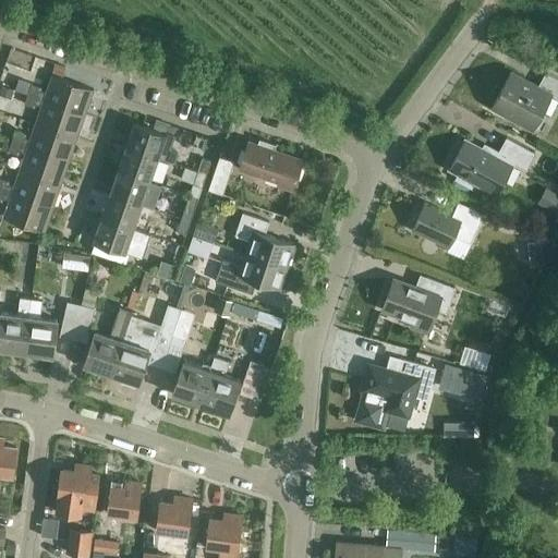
[(557,80),(544,72),(536,85),(510,71),(490,108),(531,130),(532,129),(534,130),(538,129),(544,118),(543,113),(541,112),(550,94),(557,98),(557,80)]
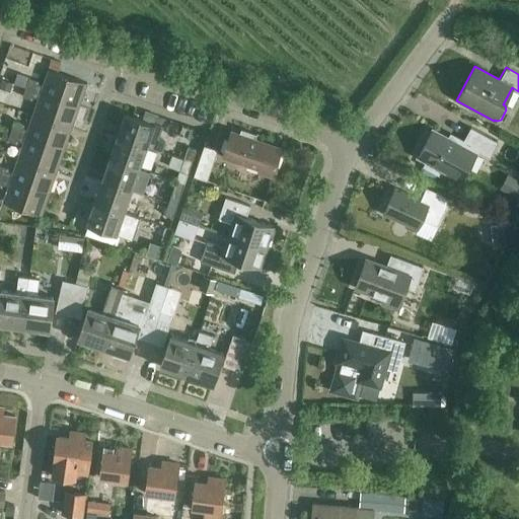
[(25,87),(78,105),(86,83),(48,70),(43,86),(36,84),(38,81),(28,78),(25,87)]
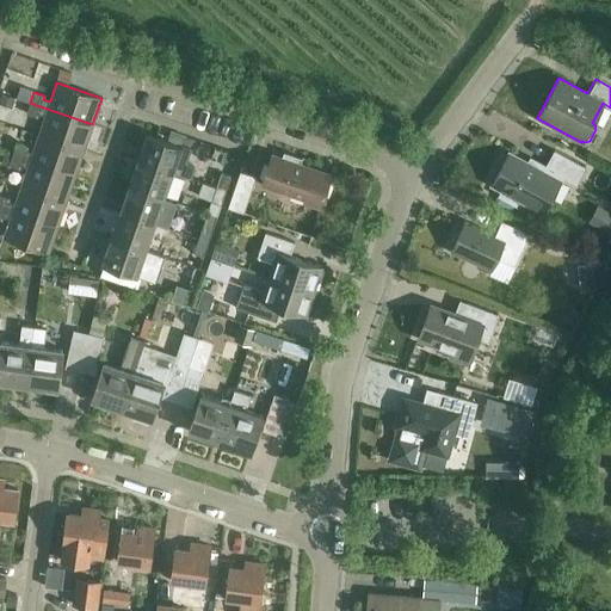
[(84,150),(92,124),(30,103),(25,113),(37,117),(38,115),(44,116),(38,135),(84,150)]
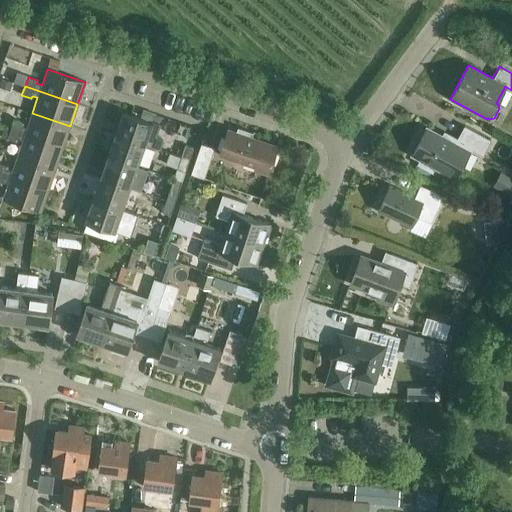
[(0,99),(6,101),(10,90),(0,87),(0,99)]
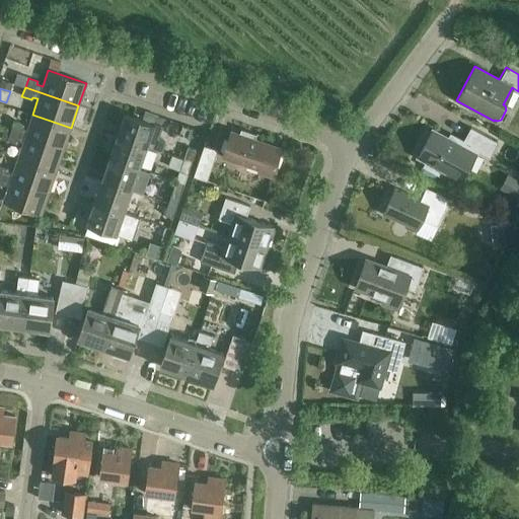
[(117,136),(145,146),(158,150),(160,141),(148,137),(153,124),(124,114),(117,136)]
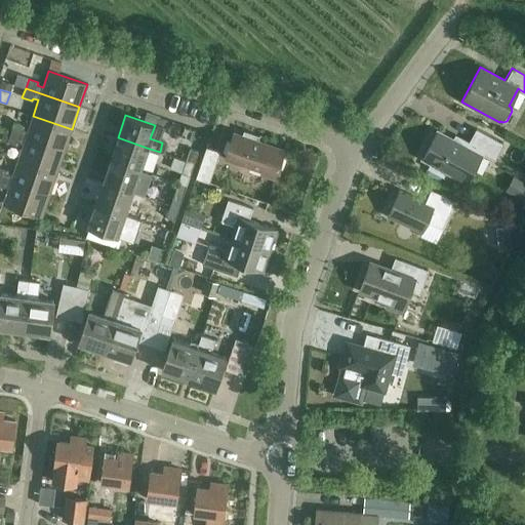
[(65,151),(72,129),(33,116),(28,131),(23,129),(24,126),(13,123),(10,132),(65,151)]
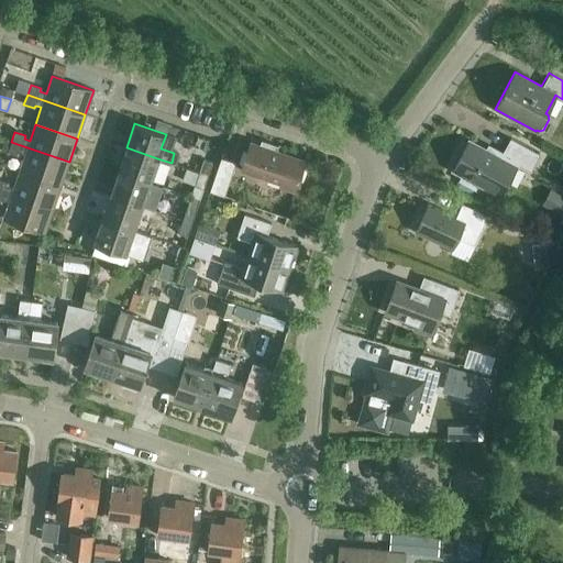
[(530,170),(539,154),(510,139),(501,153),(496,150),(494,154),(468,141),(452,170),(462,176),(460,179),(474,188),(476,184),(500,197),(518,164),(530,170)]
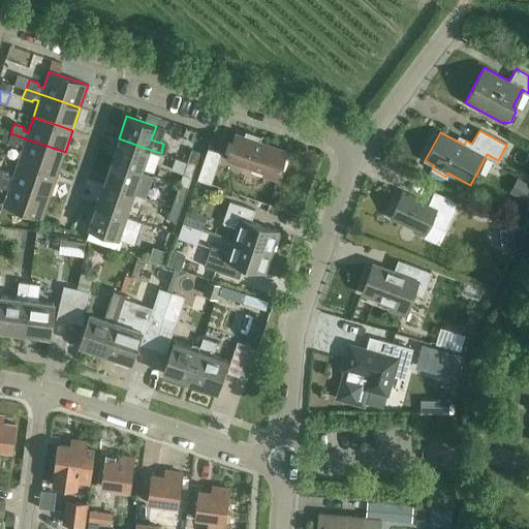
[(234,134),(225,158),(263,172),(261,177),(276,181),(286,152),(272,148),(259,143),(261,136),(247,132),(245,138),(234,134)]
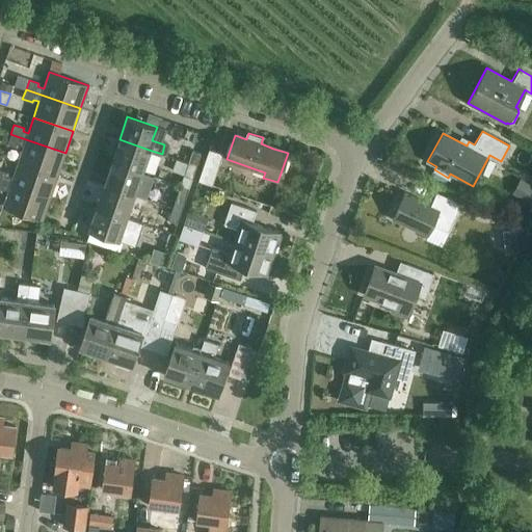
[(57,176),(65,153),(10,134),(7,143),(17,148),(18,144),(24,145),(18,162),(57,176)]
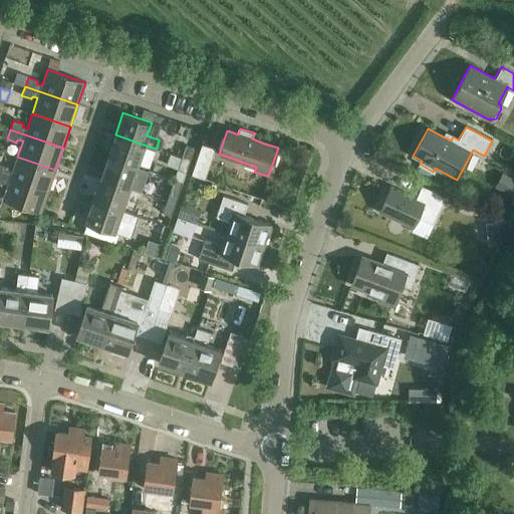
[(137,167),(144,145),(115,135),(107,157),(137,167)]
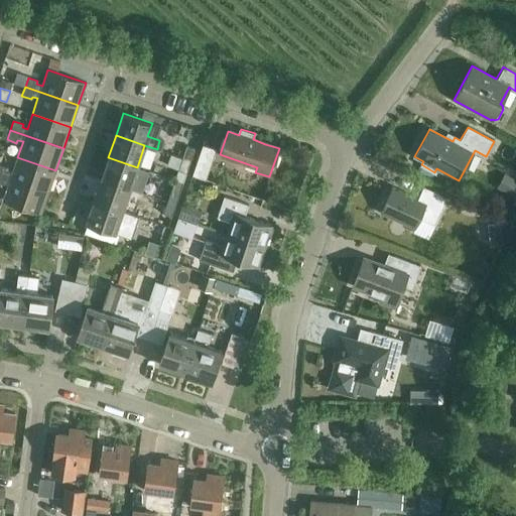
[(191,174),(205,179),(215,149),(202,144),(191,174)]
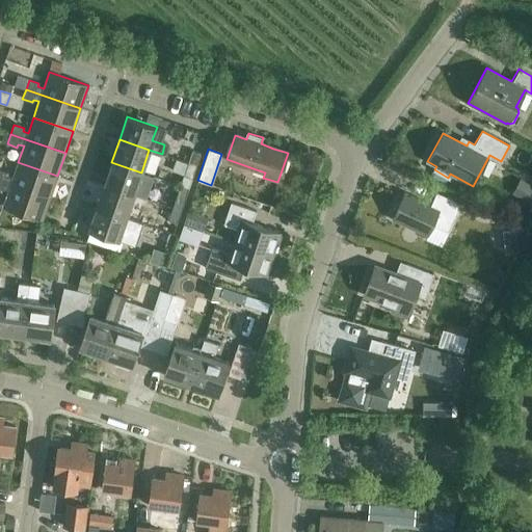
[(187,163),(195,166),(200,154),(191,151),(187,163)]
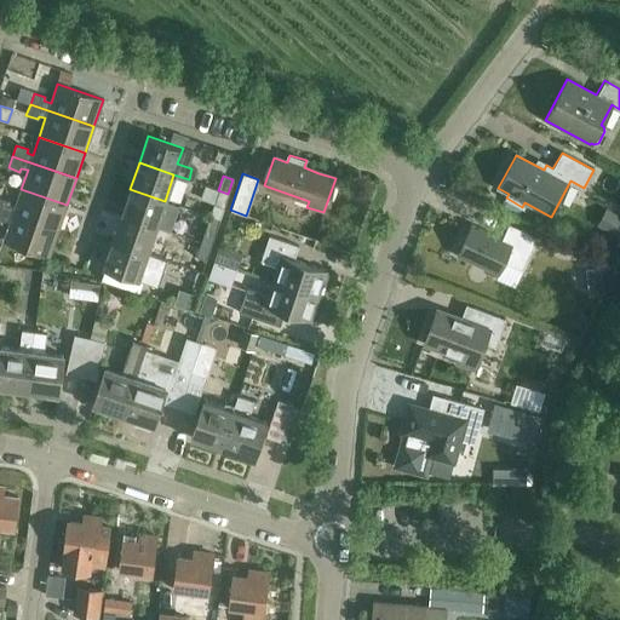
[(0,210),(58,231),(67,205),(21,189),(15,207),(9,205),(10,201),(0,197),(0,210)]
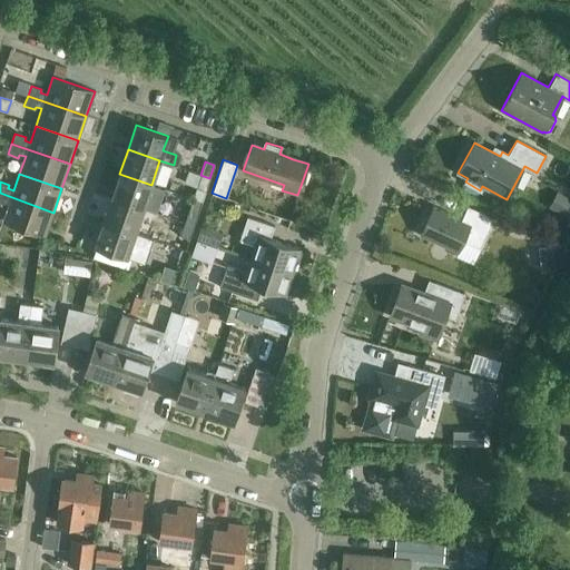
[(119,174),(111,198),(143,208),(156,213),(164,189),(151,185),(119,174)]
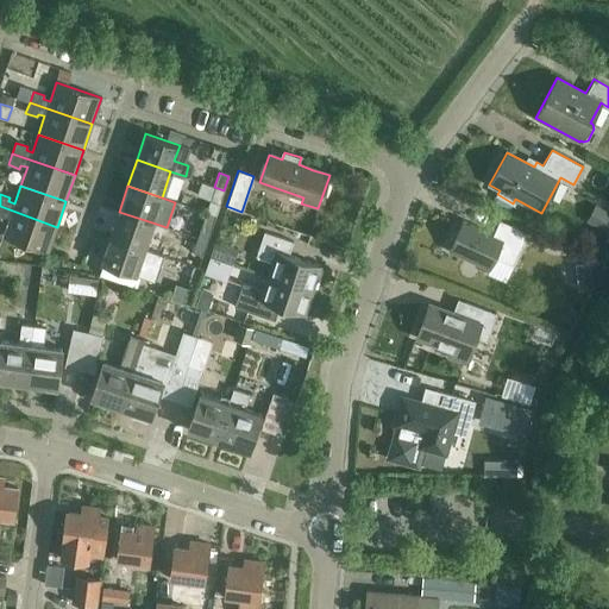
[(219,203),(224,190),(214,187),(209,201),(219,203)]
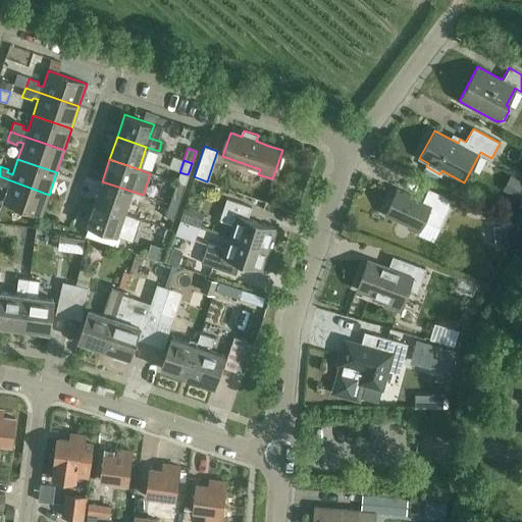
[(41,217),(49,195),(0,176),(0,188),(2,189),(3,186),(8,188),(2,204),(41,217)]
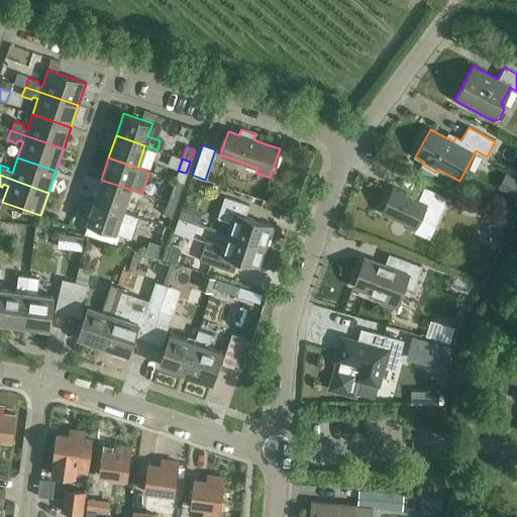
[(122,211),(129,189),(101,180),(93,201),(122,211)]
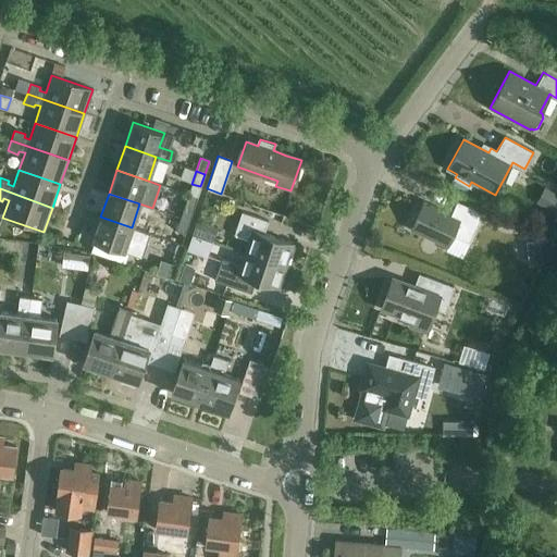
[(453,234),(469,242),(482,212),(456,200),(450,214),(422,202),(417,214),(415,213),(410,223),(412,224),(410,229),(447,245),(453,234)]
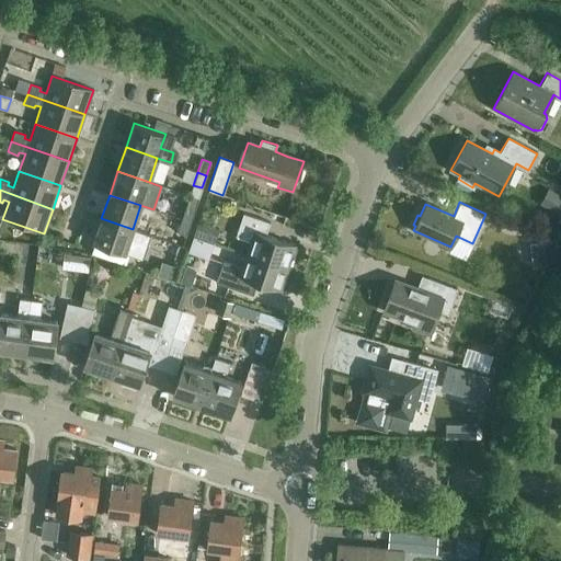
[(181,219),(190,222),(194,209),(185,206),(181,219)]
